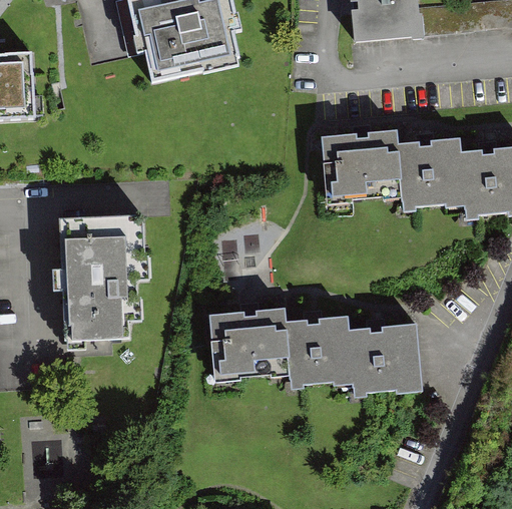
[(235,33),(241,32),(233,0),(165,0),(145,0),(128,4),(135,38),(133,39),(136,55),(146,53),(152,83),(203,72),(204,75),(239,67),(238,60),(241,59),(235,33)]
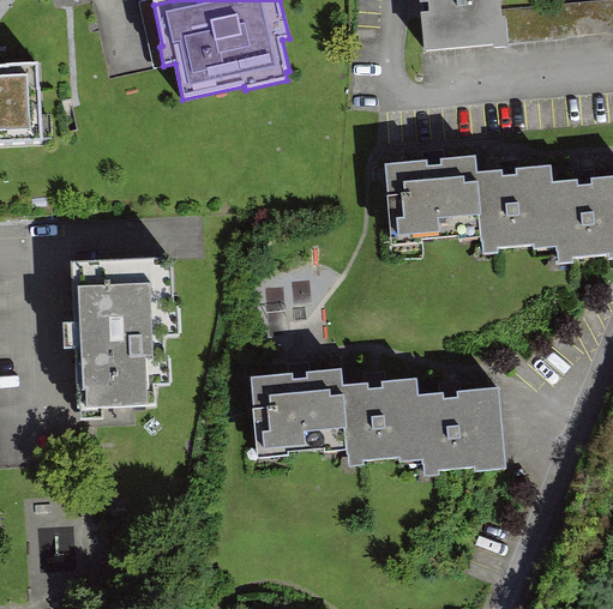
[(426,0),(430,46),(509,41),(506,8),(505,0),(426,0)]
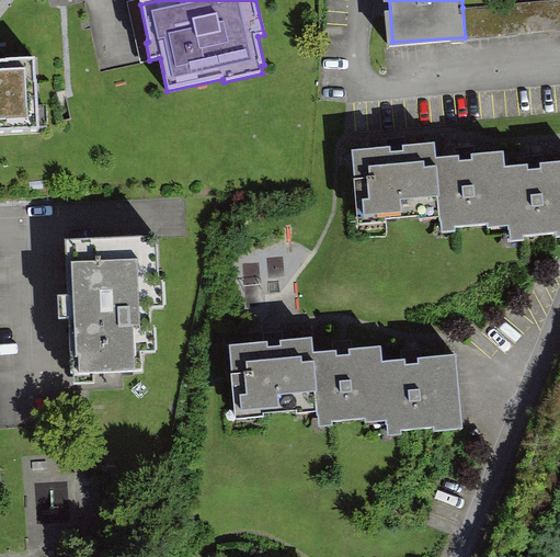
[(537,0),(463,8),(465,37),(559,29),(559,0),(537,0)]
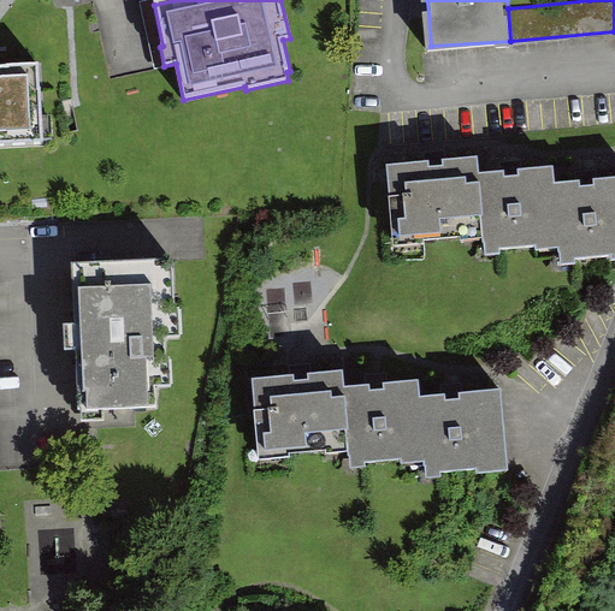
[(39,53),(0,54),(0,134),(42,132),(39,53)]
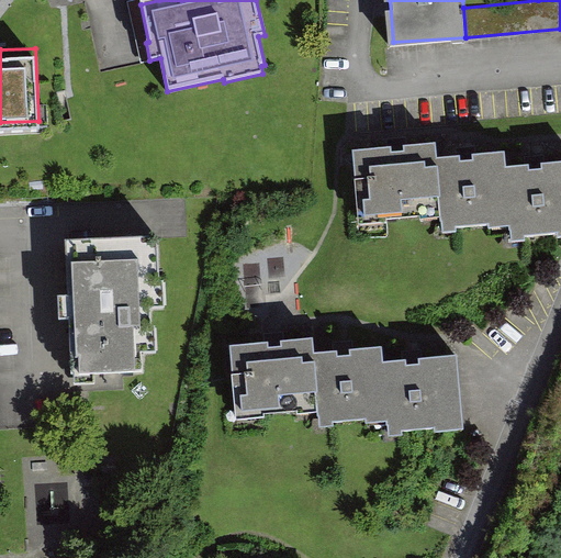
[(436,140),(356,147),(362,219),(437,212),(439,230),(507,223),(508,243),(560,237),(560,165),(506,170),(504,154),(438,160),(436,140)]
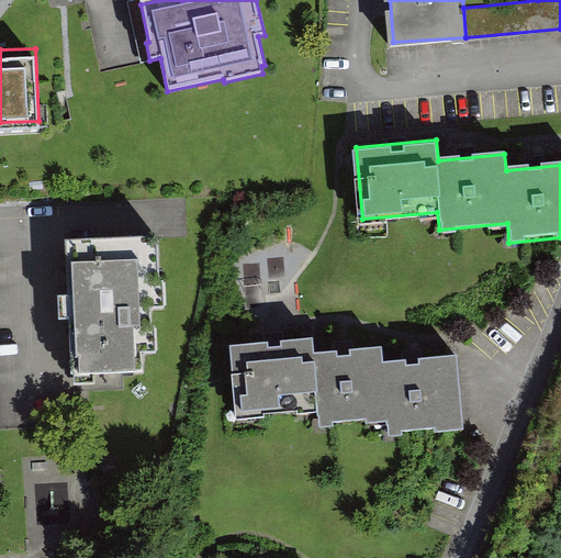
[(158,237),(64,242),(70,374),(139,370),(137,309),(163,307),(158,237)]
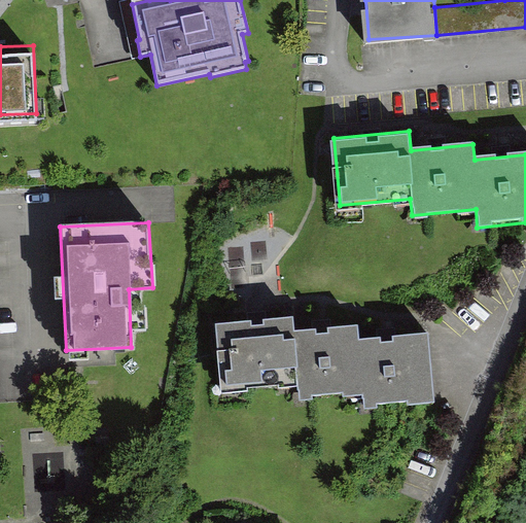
[(294,314),(215,323),(223,391),(296,383),(299,399),(363,392),(366,411),(436,403),(428,332),(359,340),(358,326),(297,334),(294,314)]
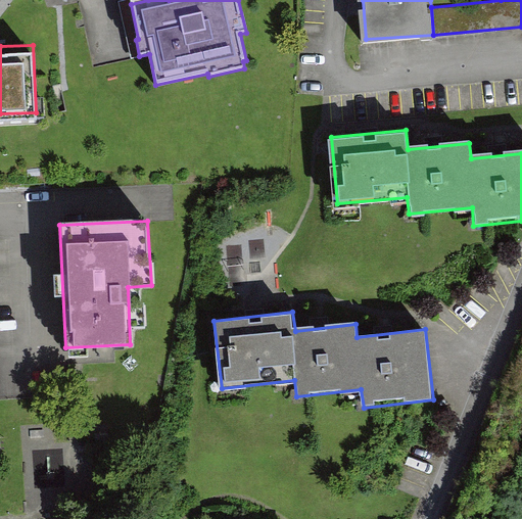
All buildings are outlined.
